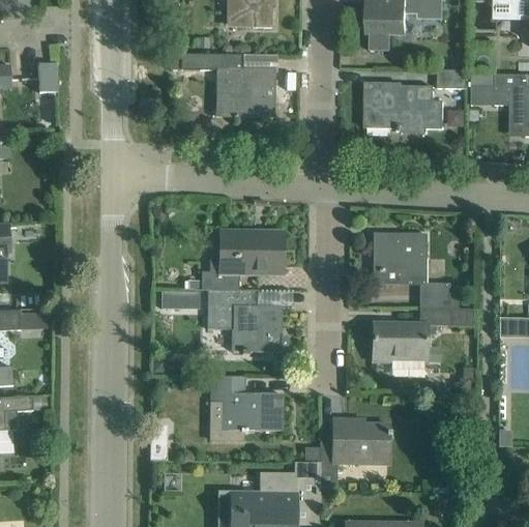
[(232,0),(232,22),(255,22),(255,27),(272,27),(272,5),(270,5),(270,0),(232,0)]
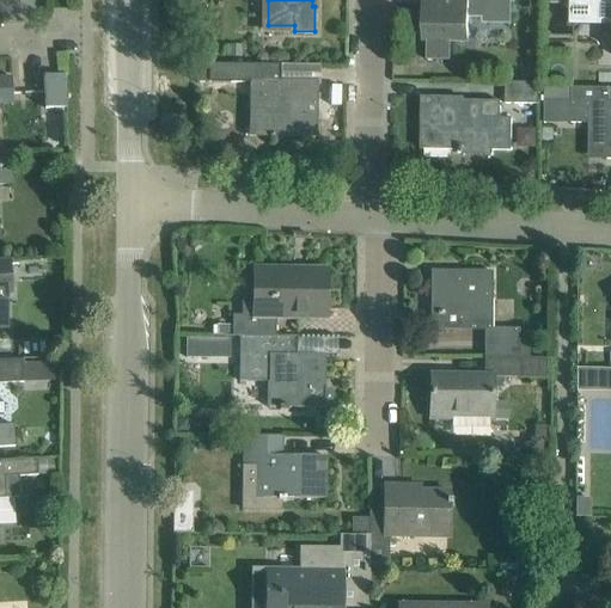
[(446,50),(446,38),(469,38),(469,0),(423,0),(423,38),(427,38),(427,50),(429,53),(444,53),(446,50)]
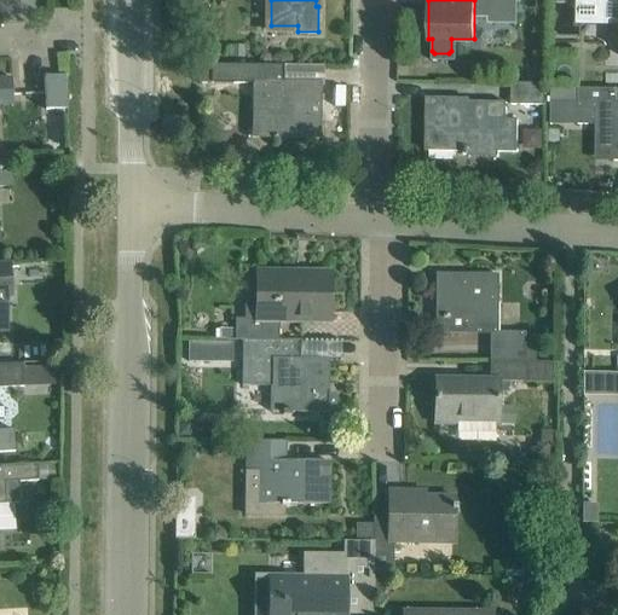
[(605,0),(605,22),(617,21),(617,0),(605,0)]
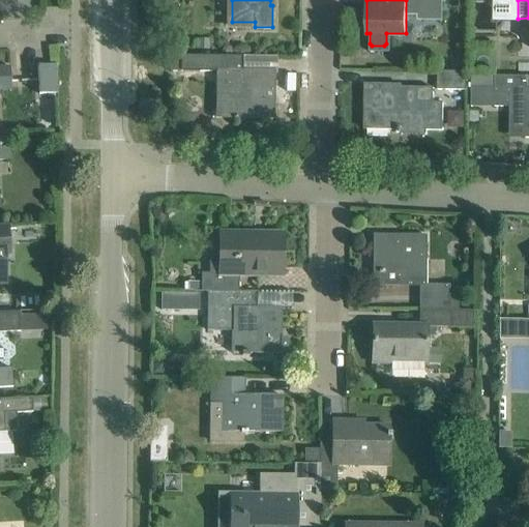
[(209,36),(198,36),(198,47),(209,47),(209,36)]
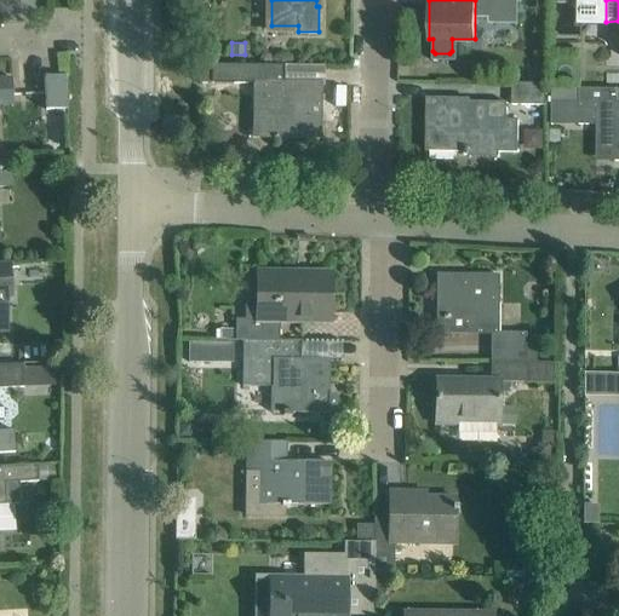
[(200,62),(200,80),(212,80),(254,81),(253,93),(253,96),(263,96),(263,109),(263,134),(274,134),(274,137),(280,137),(280,134),(321,136),(322,80),(298,80),(285,80),(285,63),(213,62),(200,62)]
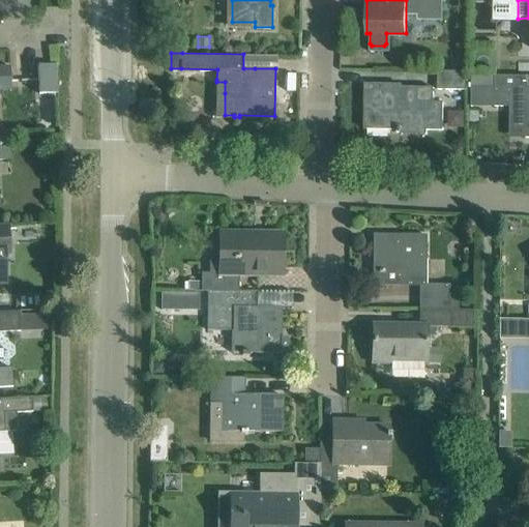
[(39,62),(40,91),(59,91),(57,62),(39,62)]
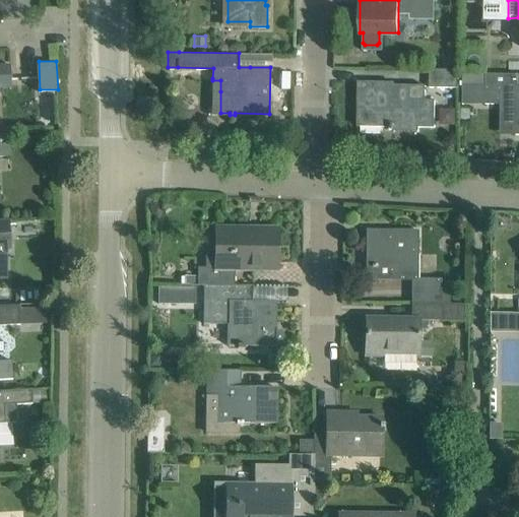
[(0,76),(12,76),(11,63),(0,63),(0,76)]
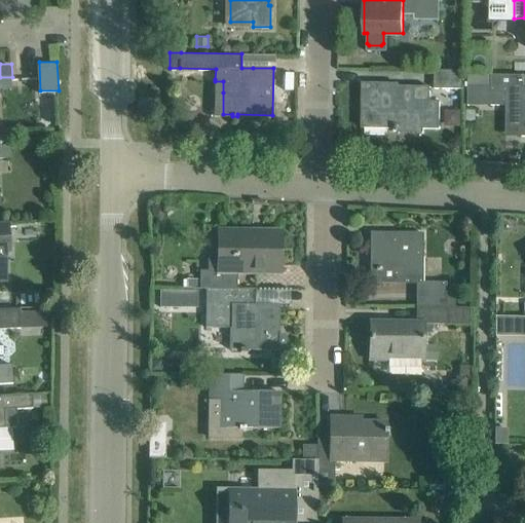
[(465,68),(436,68),(436,86),(465,86),(465,68)]
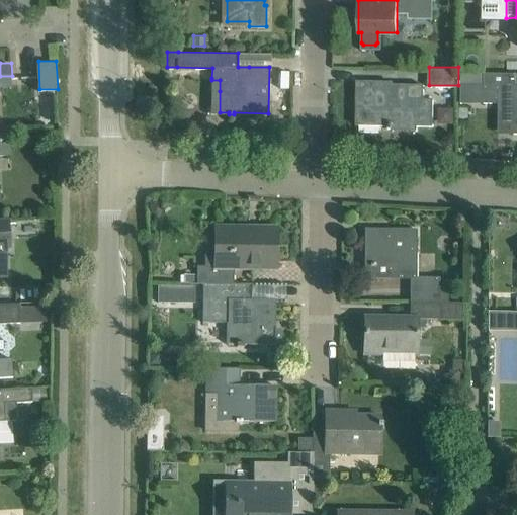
[(460,71),(460,83),(484,83),(484,89),(483,101),(500,101),(515,101),(515,133),(516,132),(516,84),(516,72),(484,71),(460,71)]
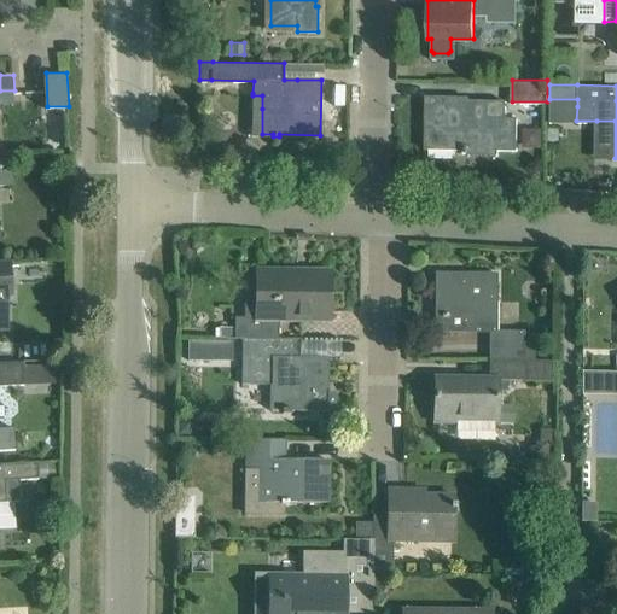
[(518,145),(518,121),(518,112),(506,112),(506,99),(450,99),(450,94),(426,94),(426,147),(461,147),(461,151),(467,151),(467,145),(518,145)]
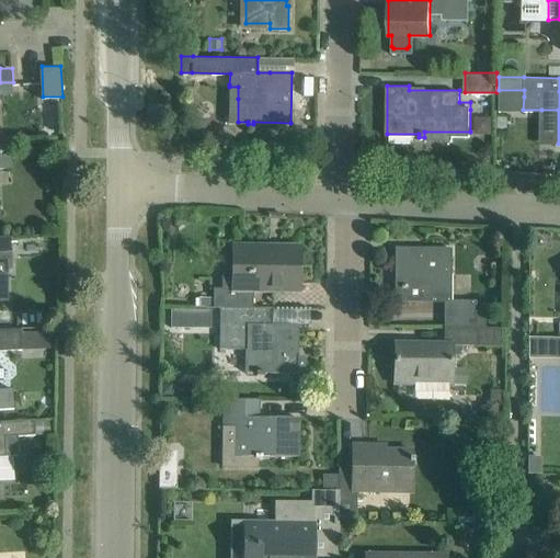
[(492,115),(476,116),(476,127),(481,133),(492,132),(492,115)]
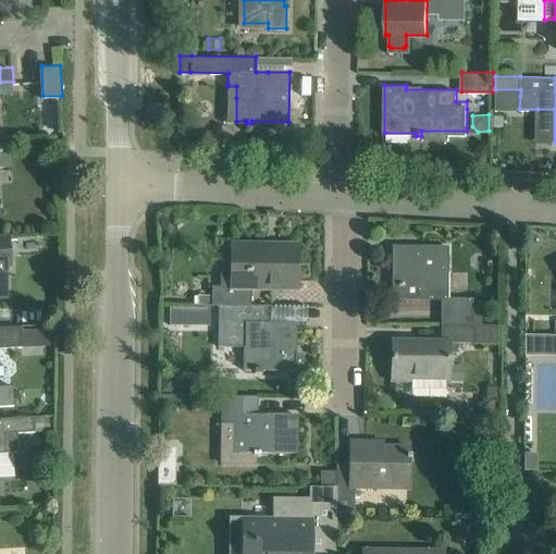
[(0,165),(13,164),(12,140),(0,142),(0,165)]
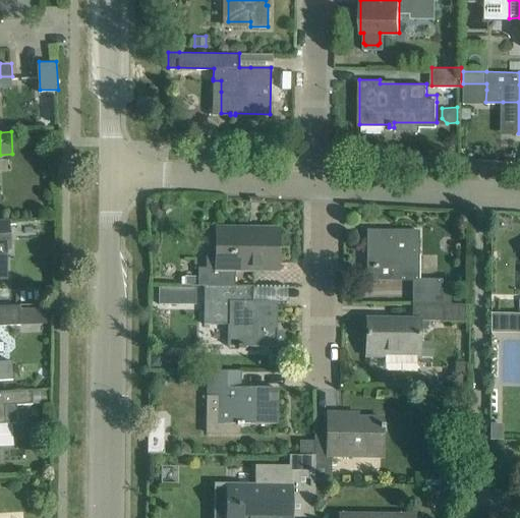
[(0,275),(3,275),(2,259),(6,257),(6,246),(11,246),(9,218),(0,218),(0,275)]
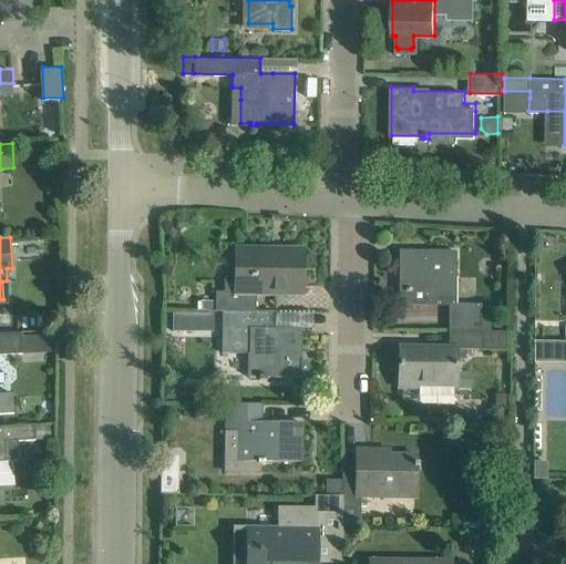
[(223,309),(256,309),(256,291),(304,291),(304,247),(283,247),(283,253),(238,252),(238,247),(237,247),(237,269),(237,290),(216,290),(216,299),(216,308),(223,309)]
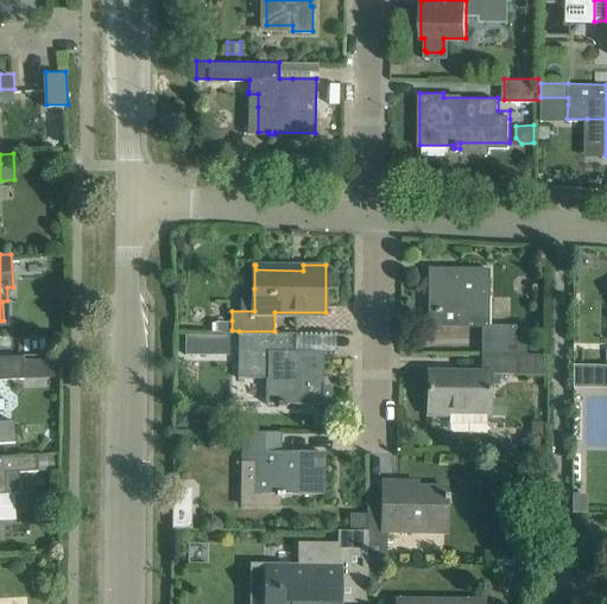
[(526,326),(518,326),(518,323),(489,323),(489,267),(460,267),(460,269),(449,269),(448,267),(430,267),(430,323),(482,324),(481,351),(526,353),(526,326)]
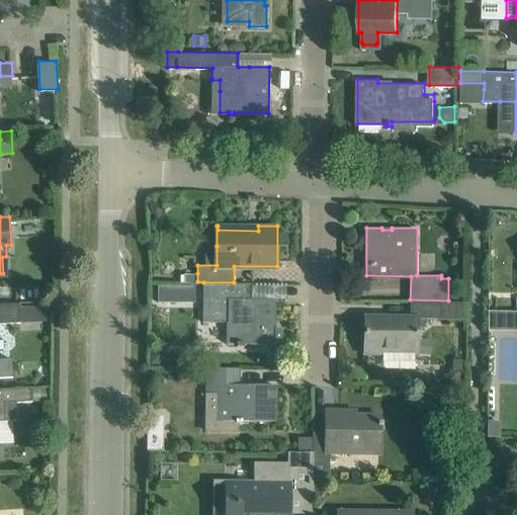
[(184,273),(184,281),(197,281),(197,273),(184,273)]
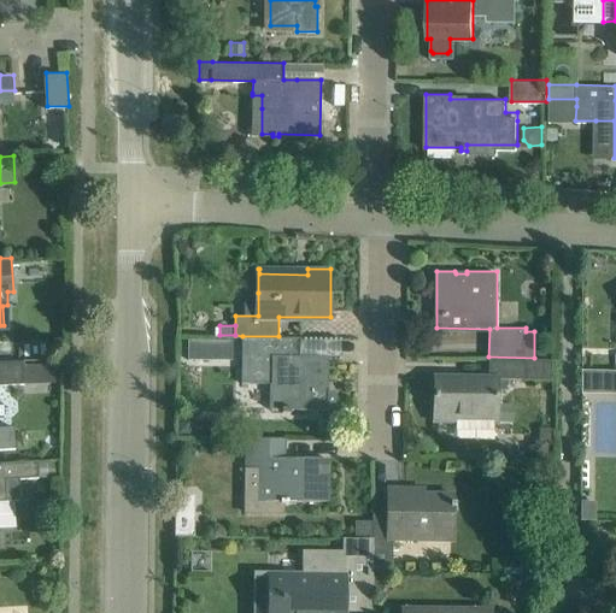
[(279,336),(242,336),(242,381),(280,381),(279,408),(305,408),(329,408),(329,387),(324,387),(326,355),(300,354),(300,336),(279,336)]
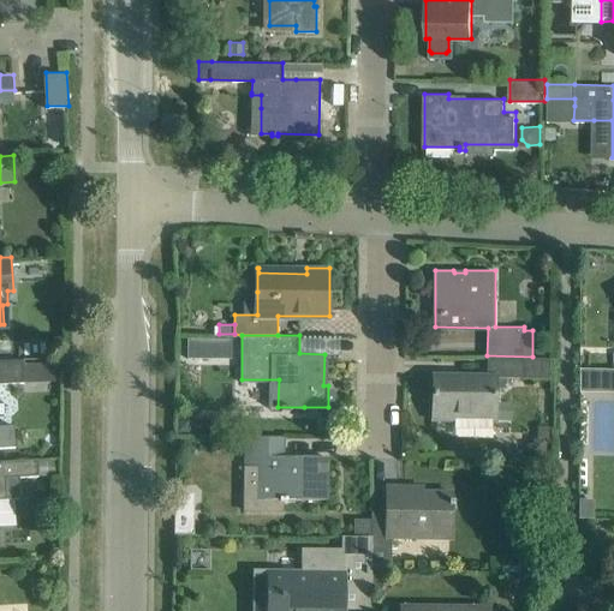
[(213,337),(189,337),(189,357),(213,357),(213,337)]
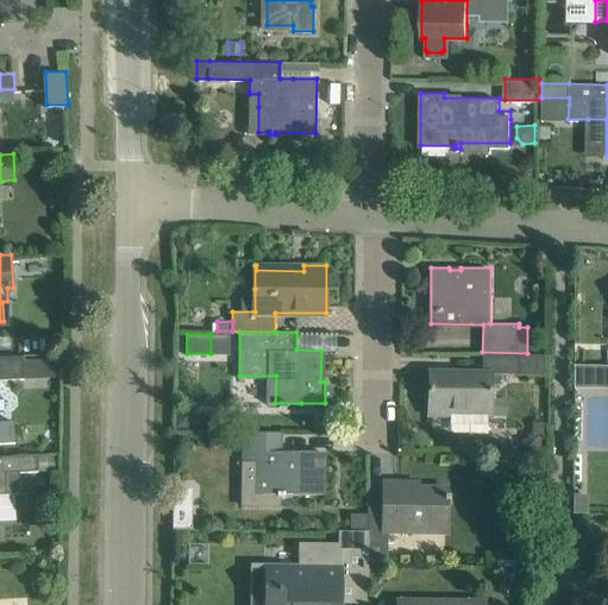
[(527,353),(482,352),(482,371),(453,371),(430,371),(430,414),(451,414),(450,422),(489,423),(489,415),(491,415),(493,372),(545,372),(545,353),(527,353)]
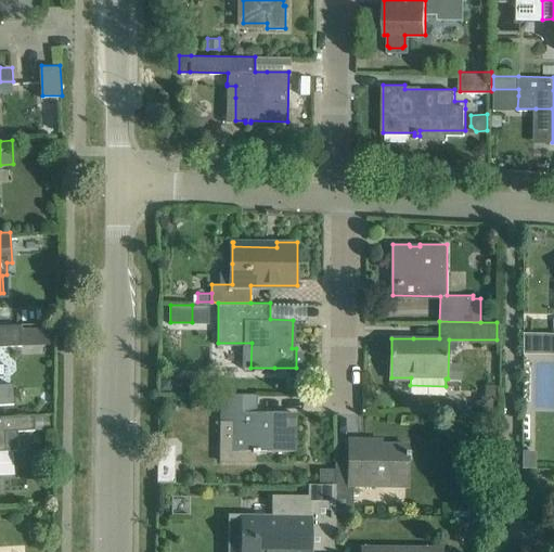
[(0,349),(24,349),(23,325),(0,326),(0,349)]
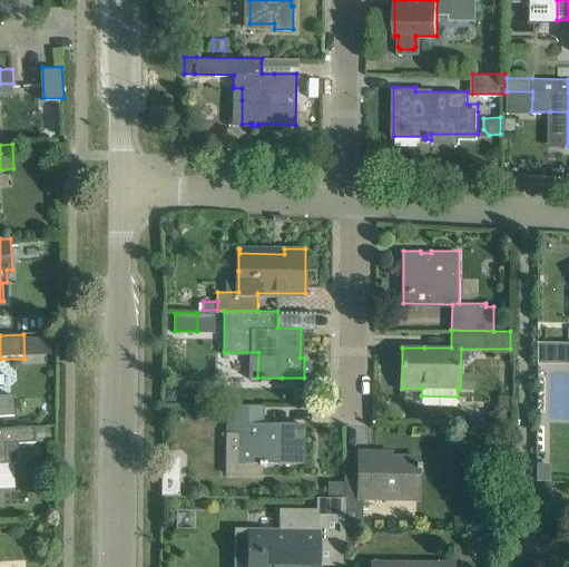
[(556,341),(538,341),(538,362),(556,362),(556,341)]
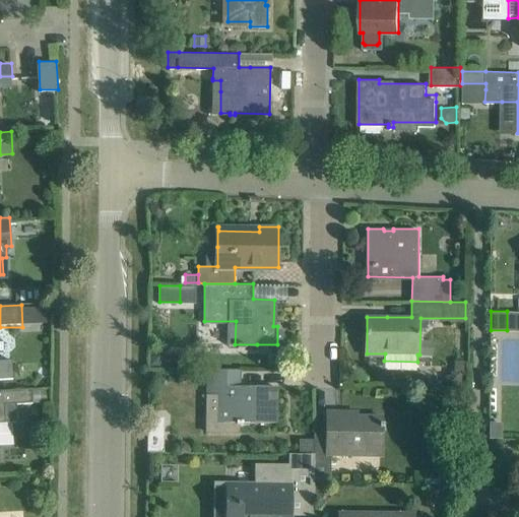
[(432,339),(420,339),(420,354),(432,354),(432,339)]
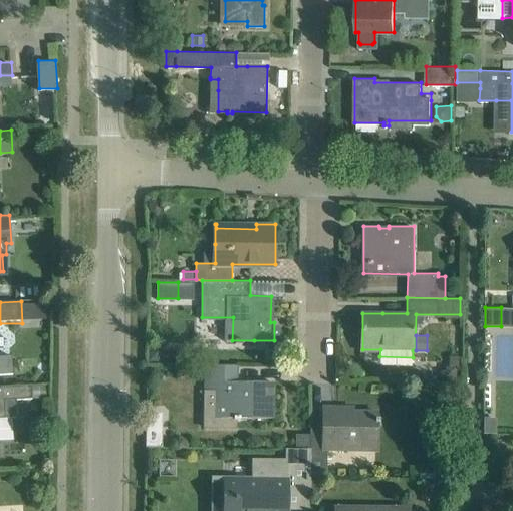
[(164,345),(150,345),(150,359),(164,359),(164,345)]
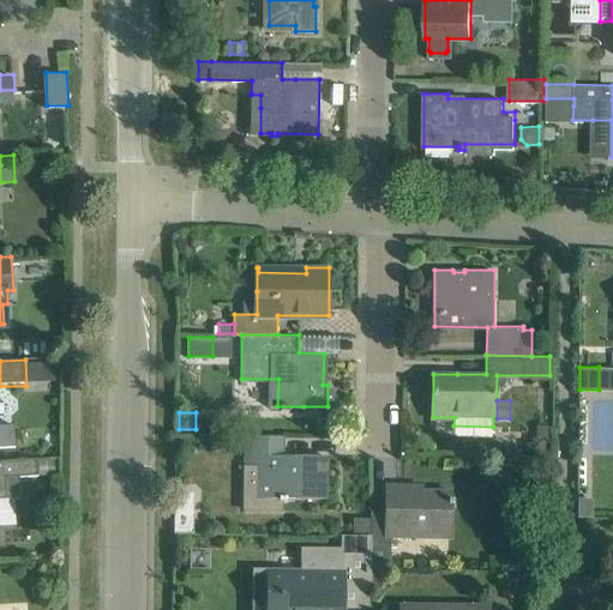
[(0,446),(16,445),(14,423),(0,423),(0,446)]
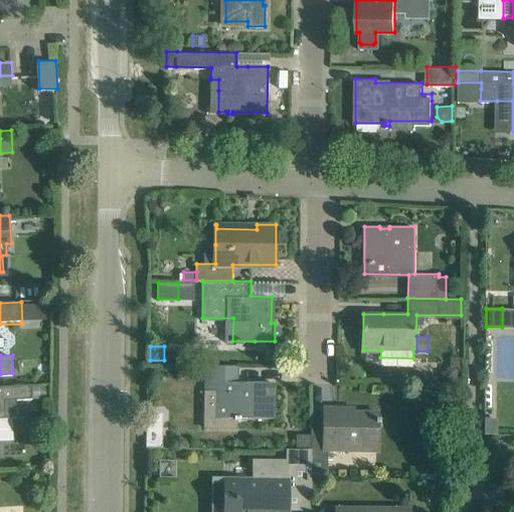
[(447,369),(442,369),(442,377),(458,377),(459,355),(451,355),(451,365),(447,365),(447,369)]
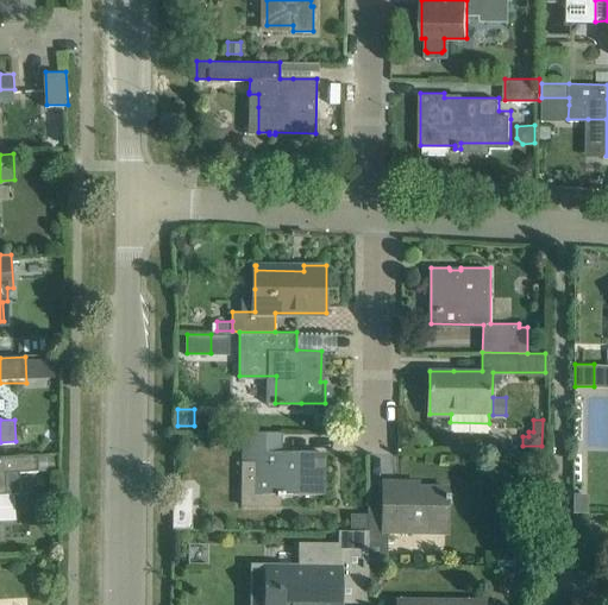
[(245,432),(245,460),(242,460),(242,503),(284,503),(284,493),(324,493),(324,451),(281,451),(281,432),(245,432)]
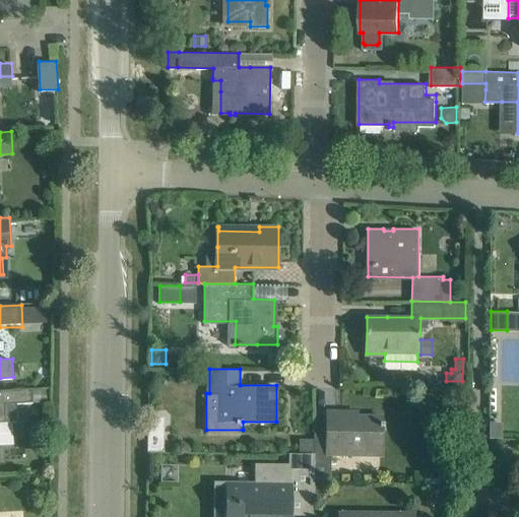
[(0,421),(7,421),(6,419),(18,419),(17,402),(33,401),(33,389),(0,390),(0,421)]
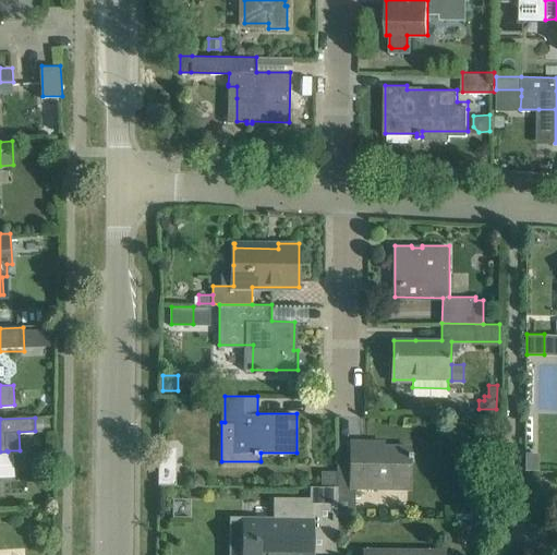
[(49,418),(35,418),(35,431),(50,431),(49,418)]
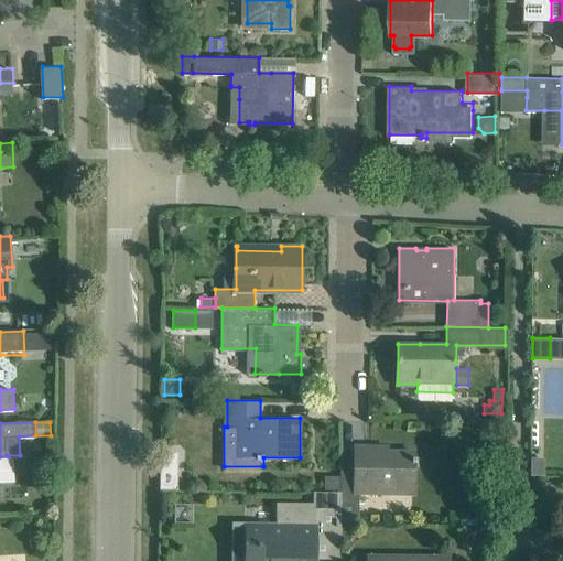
[(342,468),(342,491),(340,503),(363,503),(363,493),(414,493),(414,451),(389,450),(389,445),(356,445),(356,463),(359,463),(359,468),(342,468)]
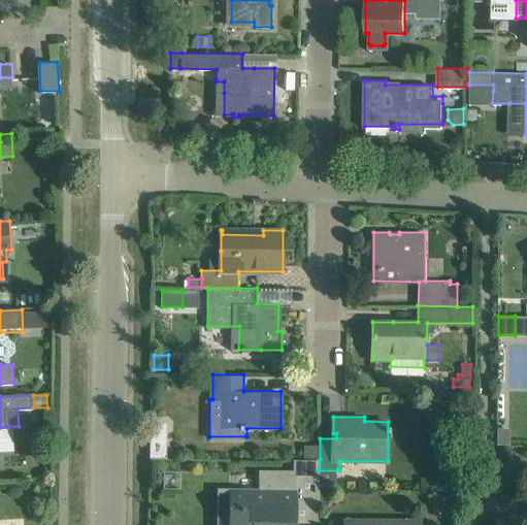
[(498,429),(497,444),(497,445),(508,445),(508,429),(498,429)]
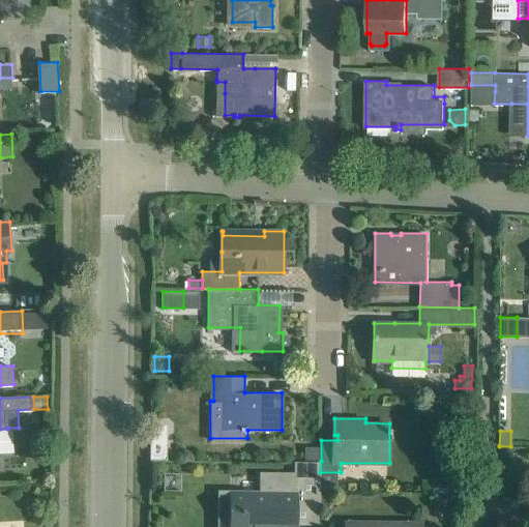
[(305,451),(305,461),(321,461),(321,446),(309,446),(305,451)]
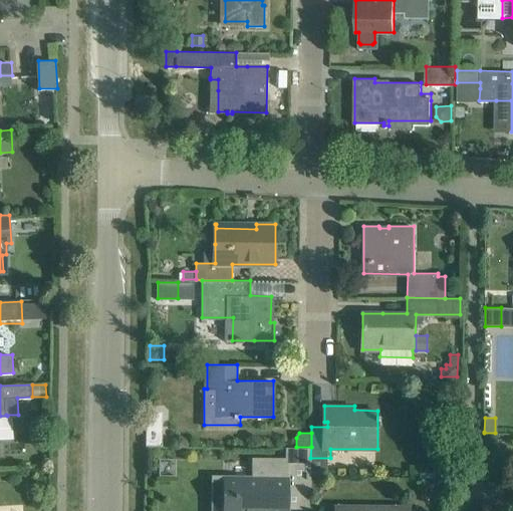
[(224,499),(224,510),(287,510),(288,506),(310,506),(310,488),(310,468),(310,458),(311,447),(288,447),(288,459),(254,459),(254,477),(224,476),(224,499)]
